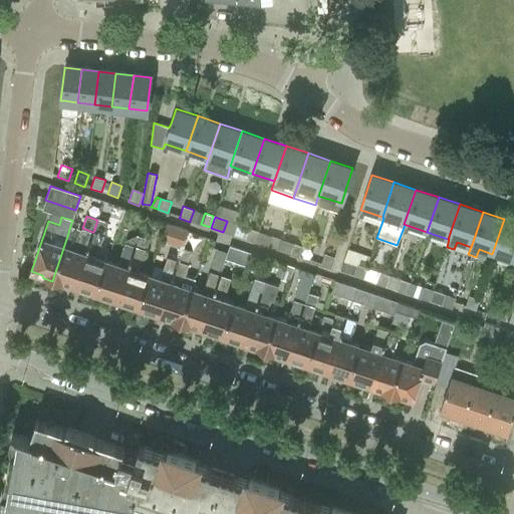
[(492,254),(513,261),(513,222),(504,219),(492,254)]
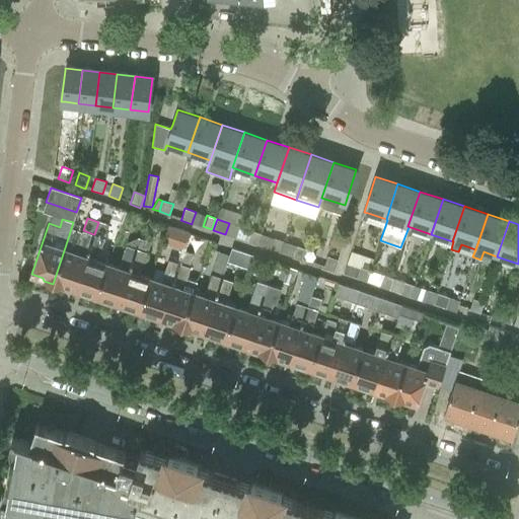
[(98,222),(94,234),(104,237),(108,225),(98,222)]
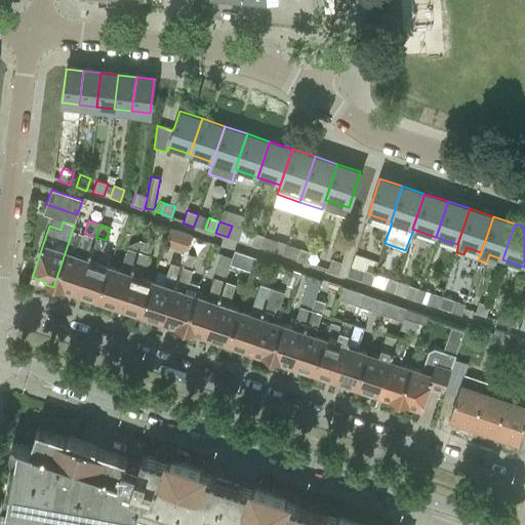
[(241,229),(237,240),(259,248),(263,237),(253,233),(253,235),(242,231),(242,230),(241,229)]
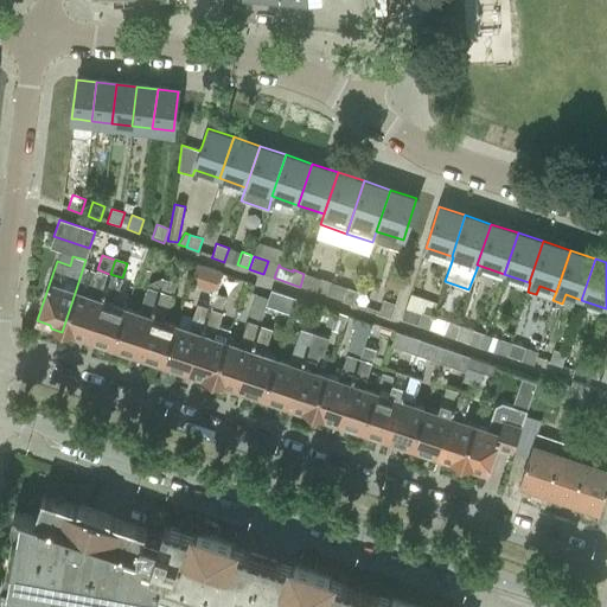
[(205,268),(198,287),(213,293),(221,273),(205,268)]
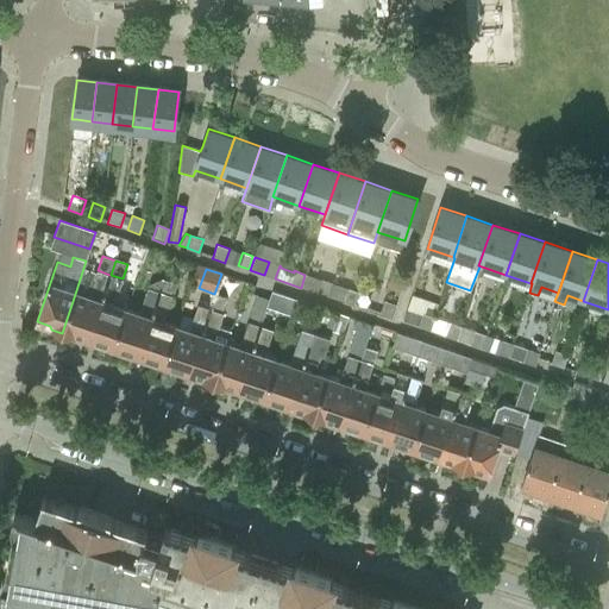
[(77,336),(88,339),(110,275),(98,270),(89,295),(76,290),(62,333),(74,337),(77,336)]
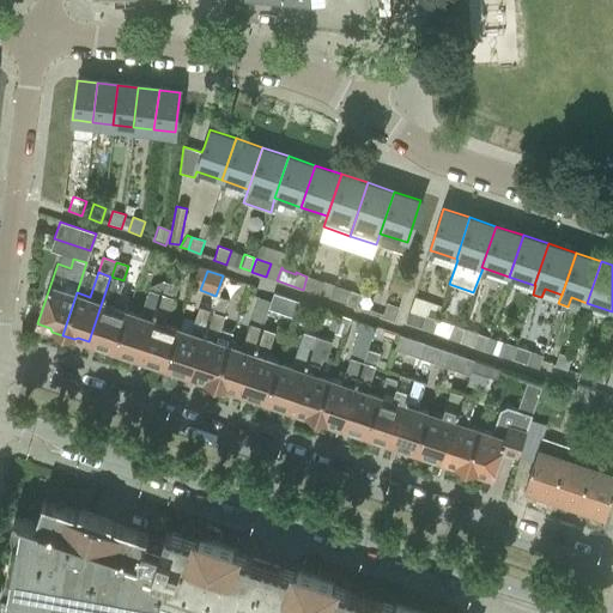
[(398,275),(393,291),(402,295),(407,279),(398,275)]
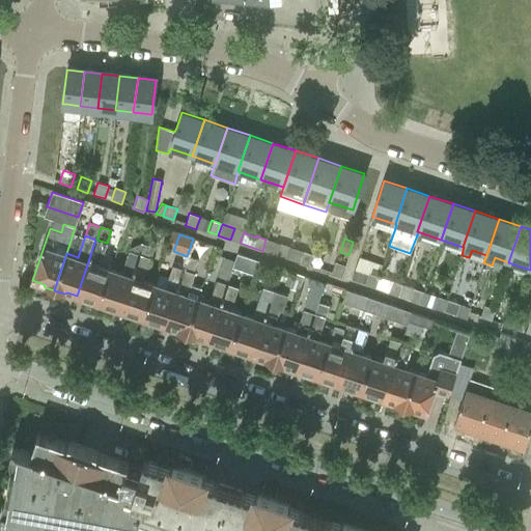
[(88,302),(98,305),(110,268),(100,264),(107,243),(96,240),(95,240),(77,296),(87,299),(88,302)]
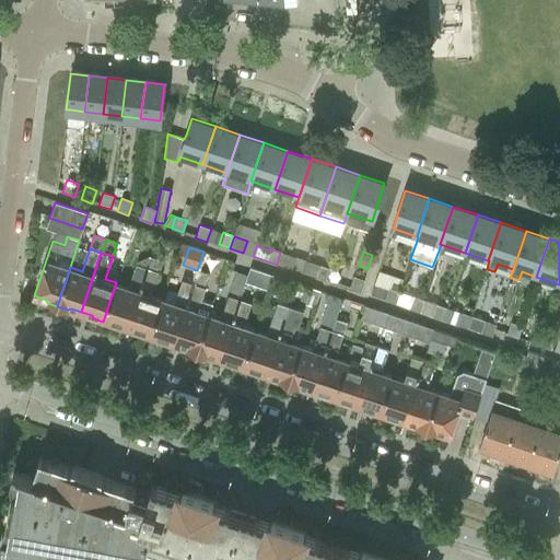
[(295,257),(291,269),(301,272),(305,260),(295,257)]
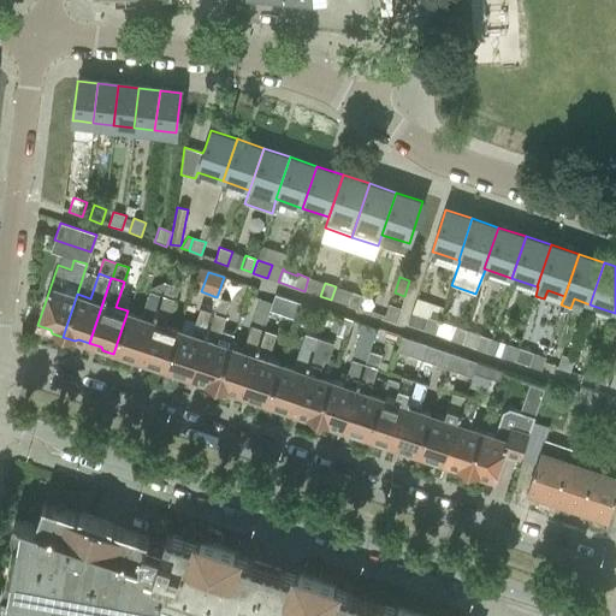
[(129,356),(140,360),(165,285),(163,284),(149,290),(141,315),(128,311),(113,354),(125,357),(129,356)]
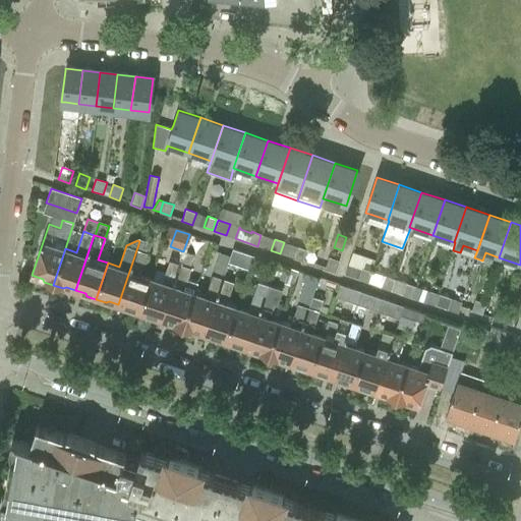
[(129,310),(138,313),(151,278),(140,275),(150,245),(139,241),(118,304),(129,307),(129,310)]
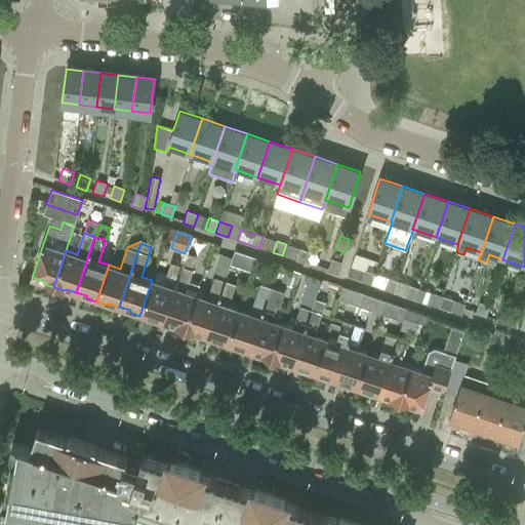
[(300,248),(296,260),(305,264),(309,251),(300,248)]
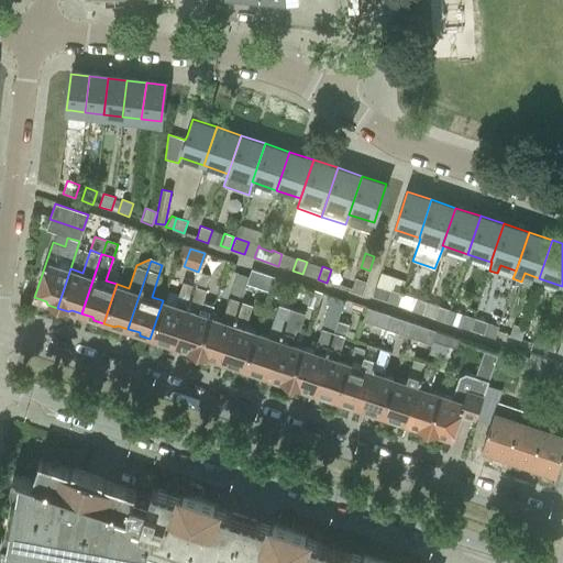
[(249,277),(246,284),(257,288),(263,274),(251,269),(249,277)]
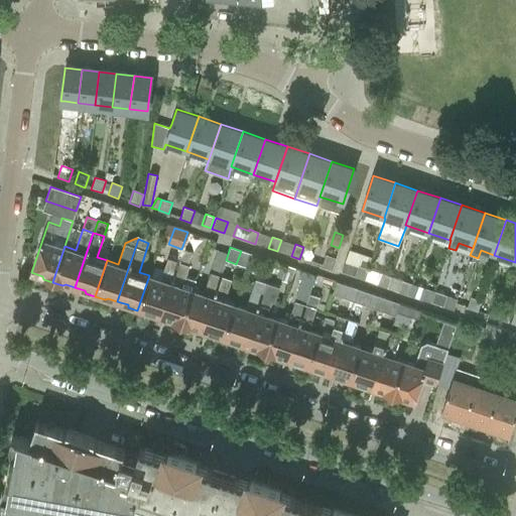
[(182,249),(177,262),(187,265),(192,253),(182,249)]
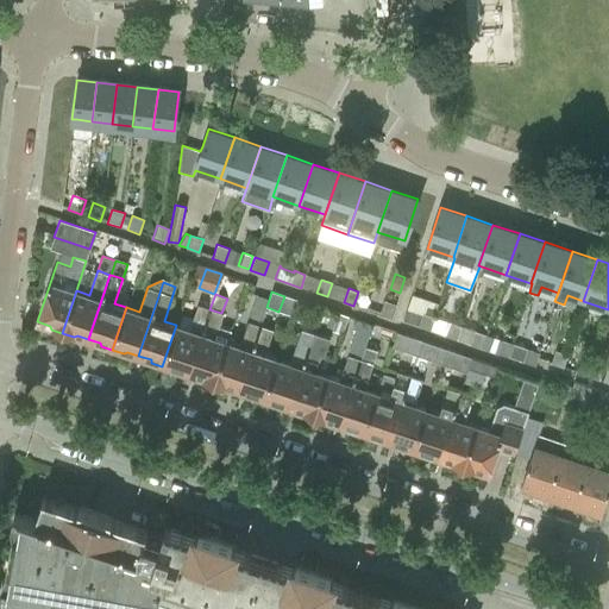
[(256,295),(248,322),(259,326),(267,307),(269,300),(256,295)]
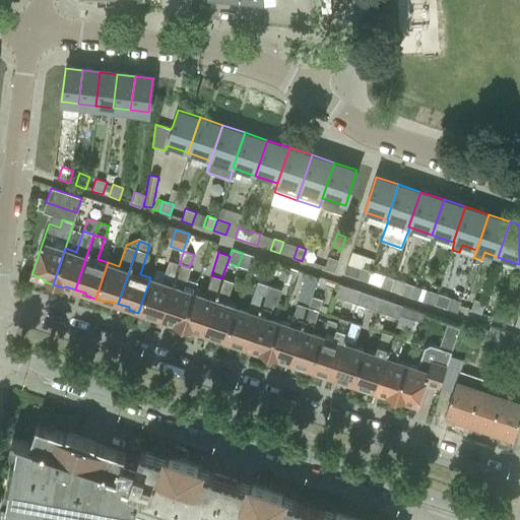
[(328,257),(324,268),(334,272),(338,260),(328,257)]
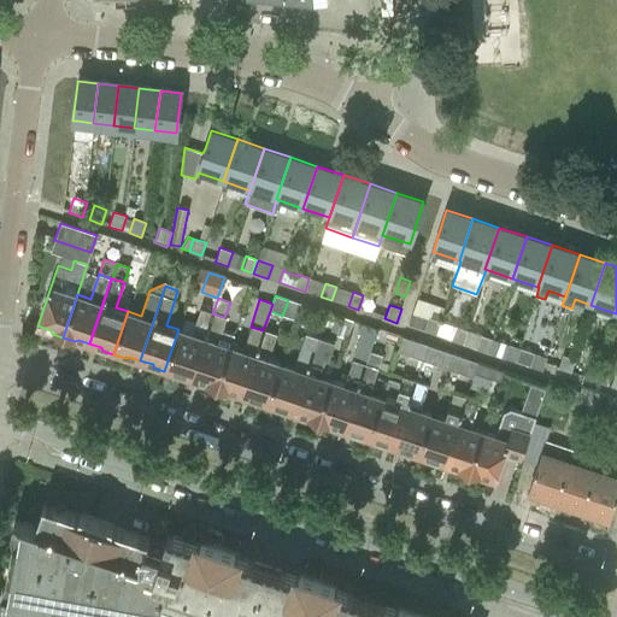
[(435,305),(433,313),(441,316),(444,307),(435,305)]
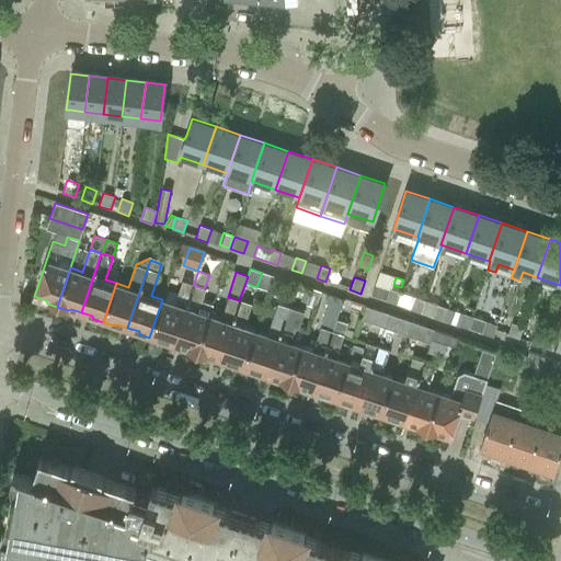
[(162,299),(149,338),(160,341),(163,340),(173,343),(193,285),(182,281),(178,293),(168,290),(164,300),(162,299)]
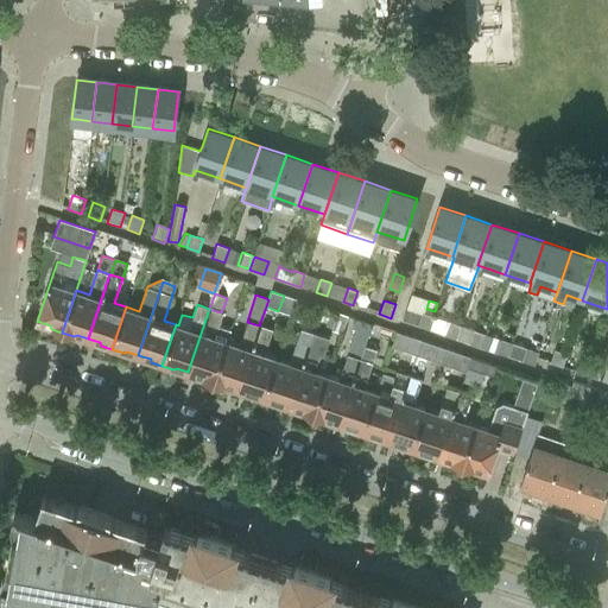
[(406,308),(403,320),(418,325),(422,314),(406,308)]
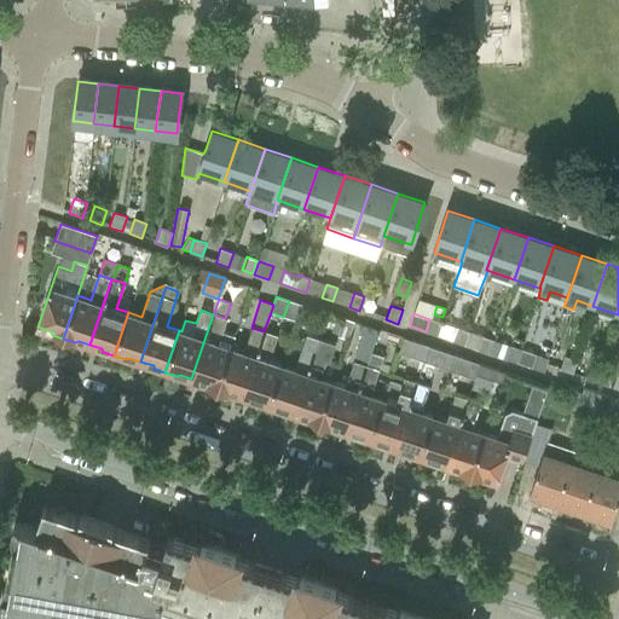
[(213,314),(191,379),(203,383),(206,386),(215,389),(230,347),(233,336),(223,333),(227,319),(225,318),(213,314)]
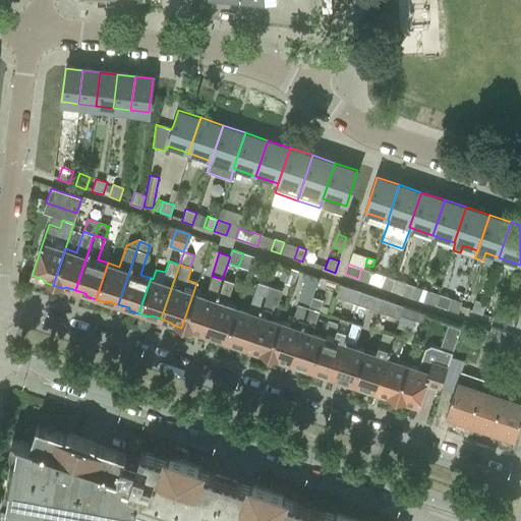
[(289,268),(284,283),(292,286),(297,271),(289,268)]
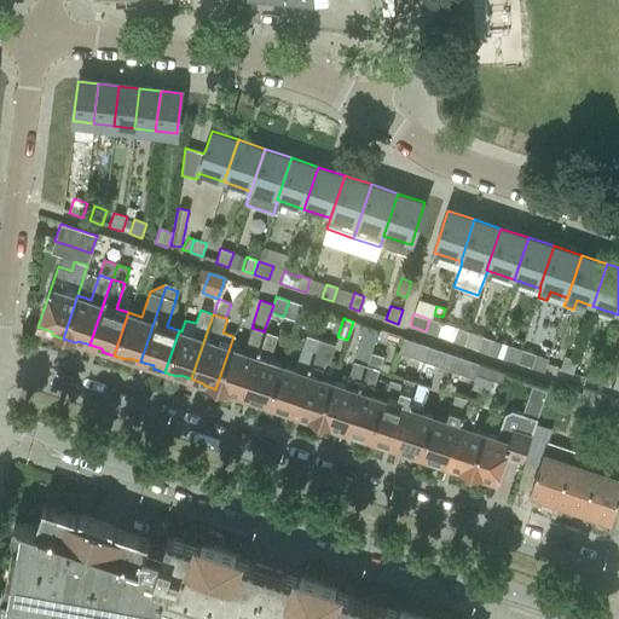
[(426,331),(424,333),(438,337),(443,323),(429,319),(426,331)]
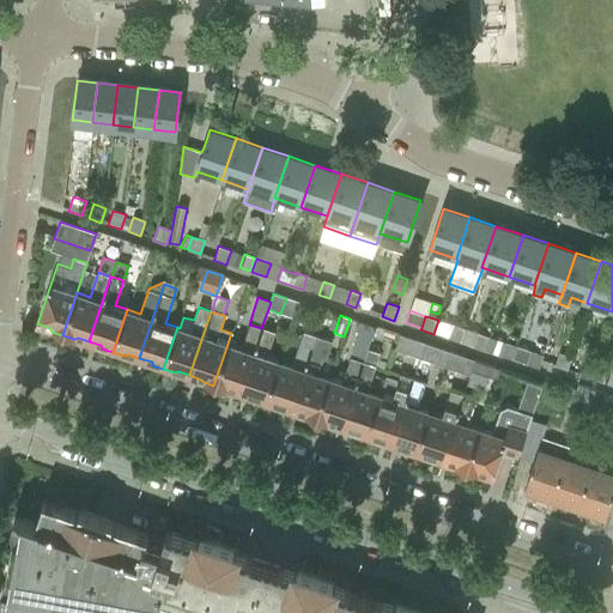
[(358,332),(352,351),(365,356),(368,349),(375,328),(357,322),(354,331),(358,332)]
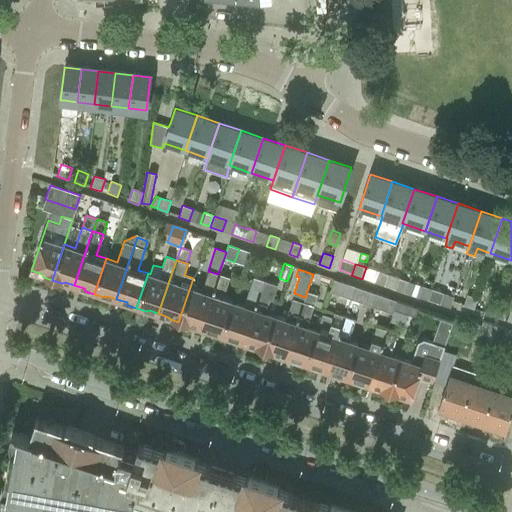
[(191,324),(200,327),(218,274),(208,271),(201,291),(190,287),(178,322),(188,326),(191,324)]
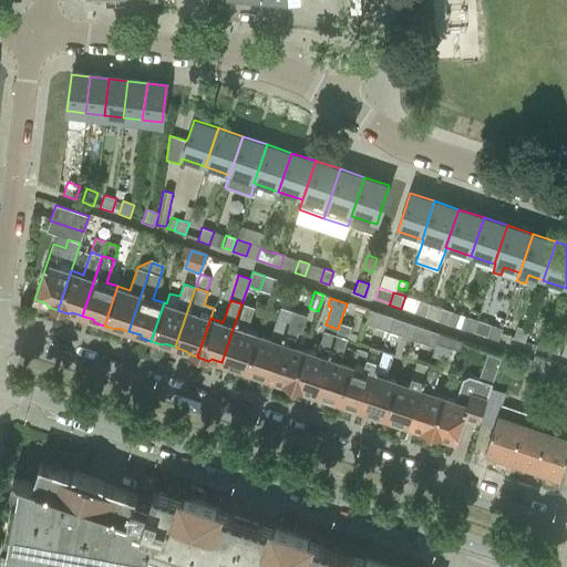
[(412,313),(423,317),(426,303),(416,300),(412,313)]
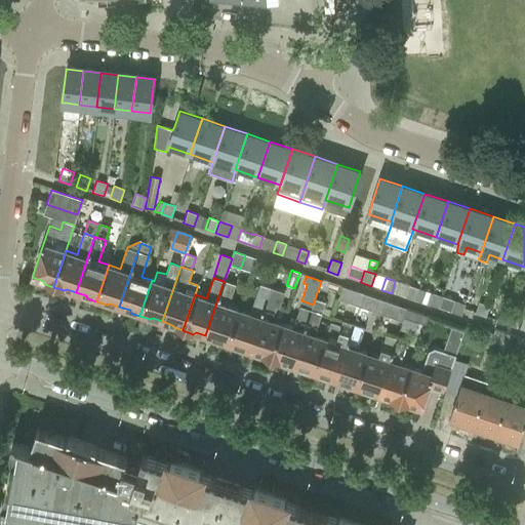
[(217,342),(227,346),(238,310),(227,306),(234,284),(224,281),(205,335),(216,339),(217,342)]
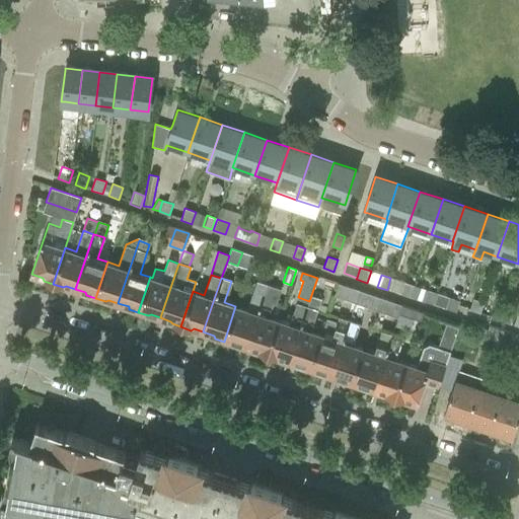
[(390,278),(387,290),(408,297),(412,286),(390,278)]
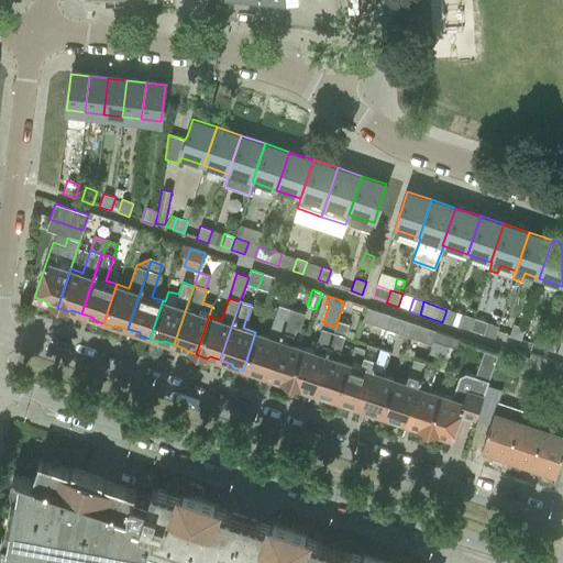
[(373,309),(368,323),(385,329),(389,316),(373,309)]
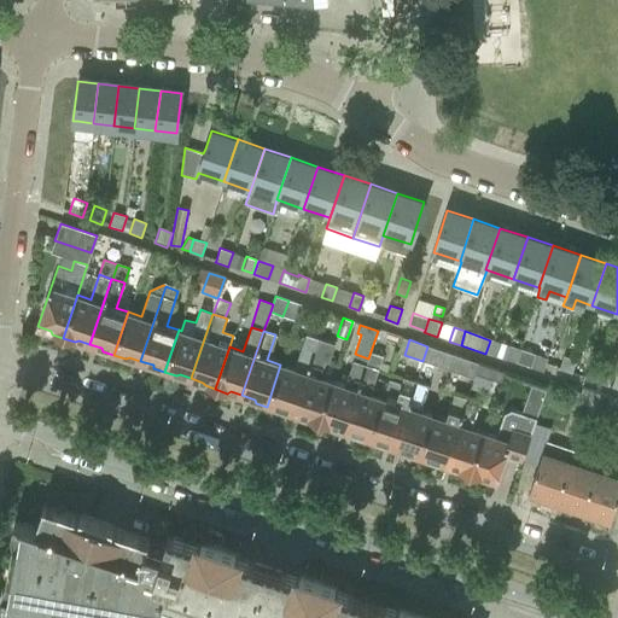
[(314,349),(293,413),(305,417),(307,420),(318,424),(331,382),(319,378),(324,362),(327,363),(333,345),(318,340),(314,349)]
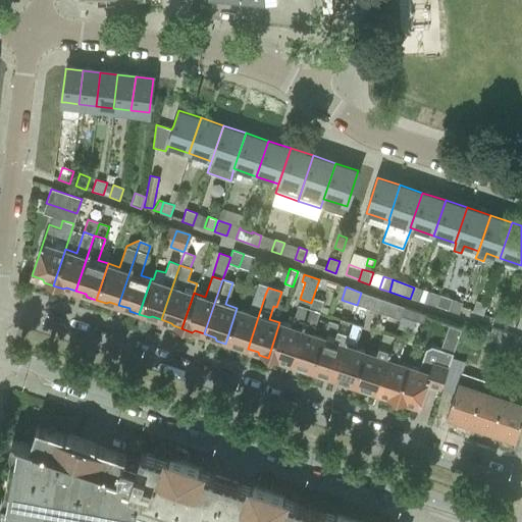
[(424,302),(434,305),(437,295),(428,291),(424,302)]
